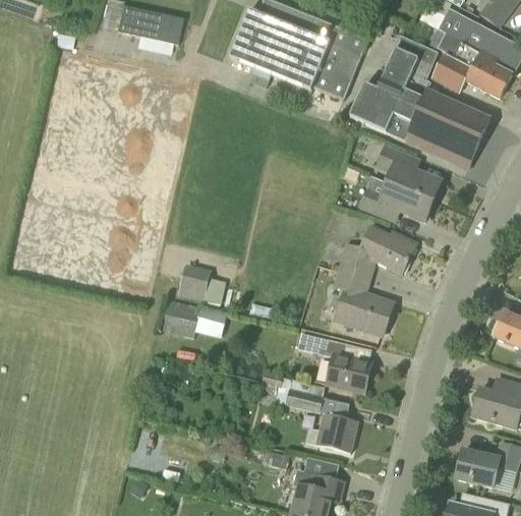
[(368,39),(272,0),(264,0),(258,12),(249,9),(230,57),(254,67),(249,80),(266,87),(271,73),(311,90),(313,87),(344,99),(368,39)]
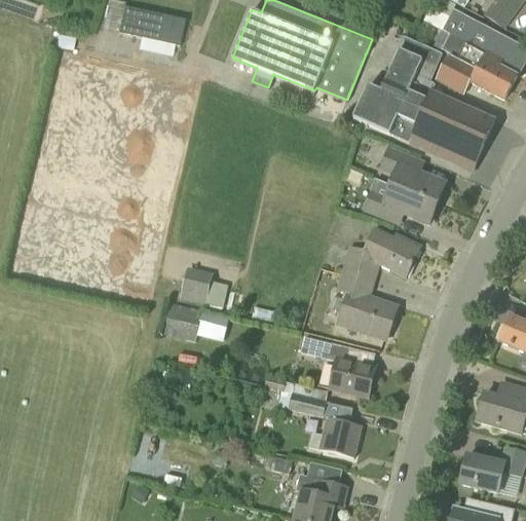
[(504,99),(518,74),(517,74),(525,57),(525,46),(478,21),(454,8),(456,3),(450,0),(433,0),(423,19),(450,33),(442,48),(450,52),(437,77),(464,92),(470,81),(504,99)]
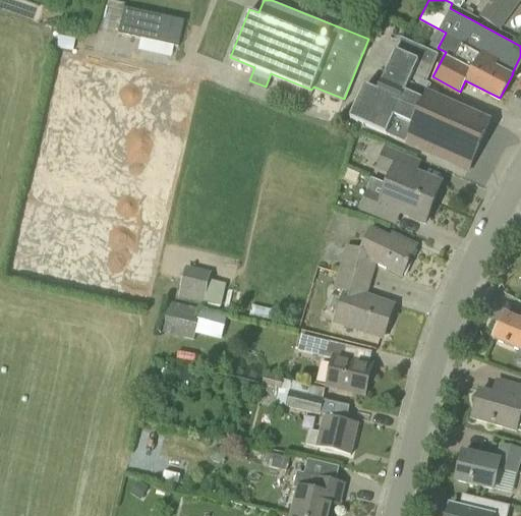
[(500,29),(518,0),(487,0),(478,13),(500,29)]
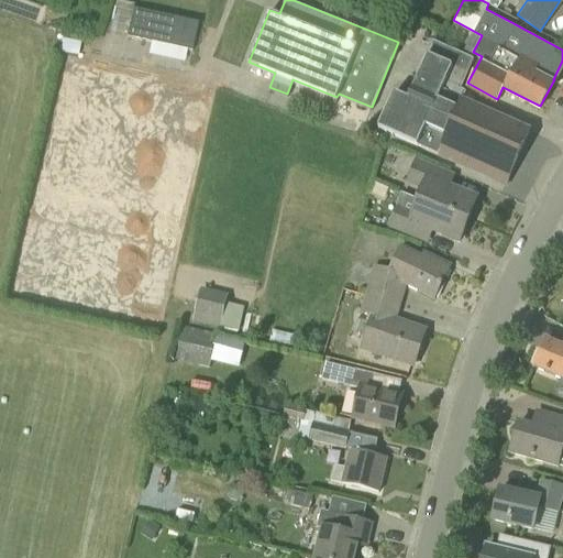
[(191,48),(198,19),(133,6),(127,33),(191,48)]
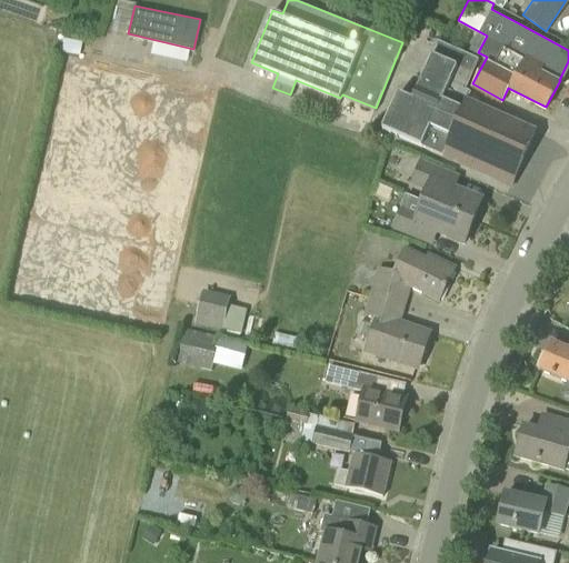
[(58,29),(53,44),(72,49),(77,33),(58,29)]
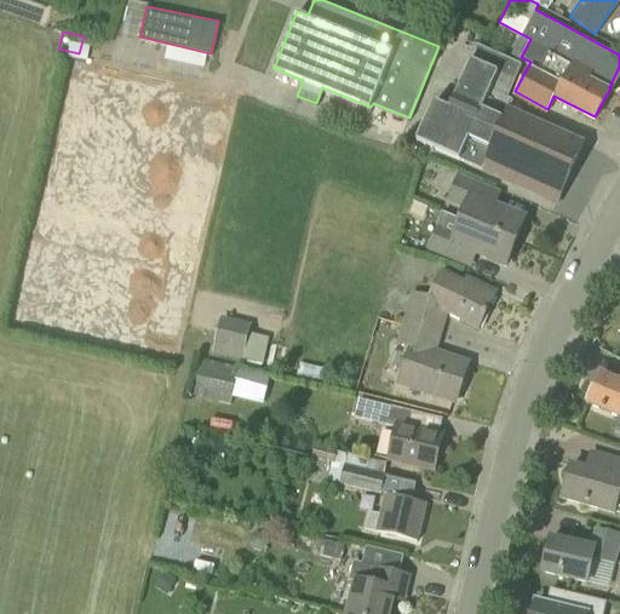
[(509,108),(514,97),(509,95),(522,62),(478,42),(449,107),(434,99),(417,138),(460,158),(463,151),(484,161),(482,167),(540,193),(545,182),(560,188),(581,141),(509,108)]
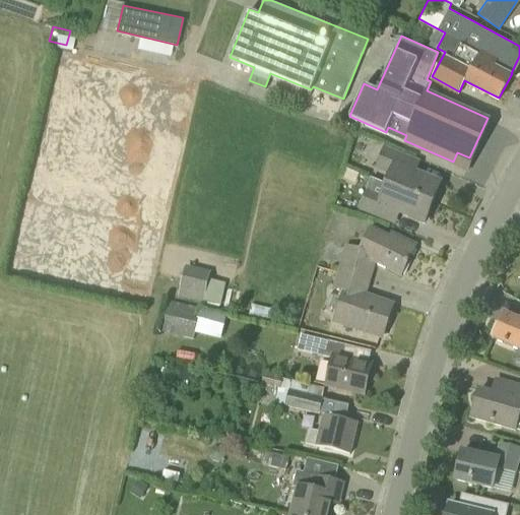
[(386,182),(433,200),(441,180),(409,167),(413,155),(384,143),(374,167),(390,173),(386,182)]
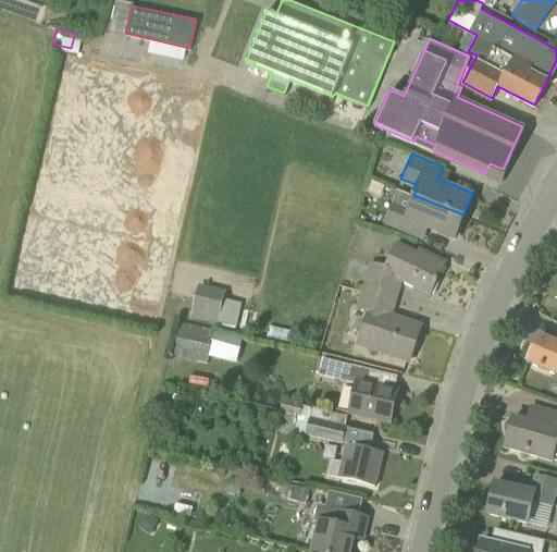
[(455,236),(463,215),(413,195),(410,204),(393,197),(383,222),(416,235),(420,223),(455,236)]
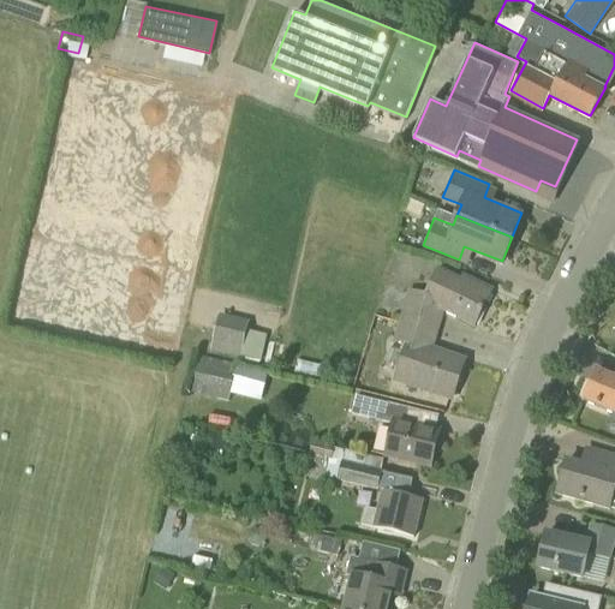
[(398,320),(427,327),(436,330),(442,308),(475,323),(490,291),(439,266),(427,292),(407,286),(398,320)]
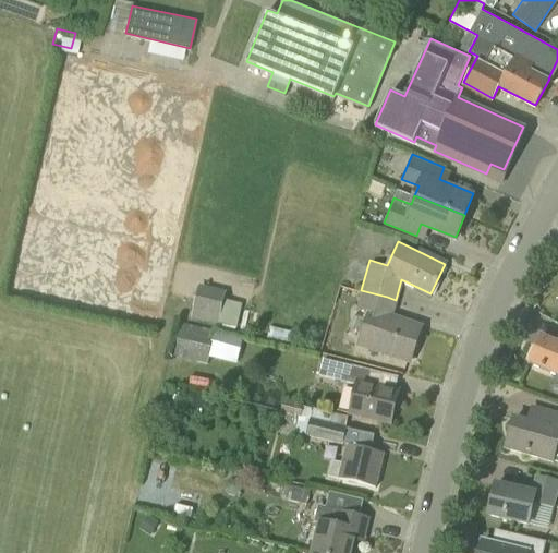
[(237,324),(241,301),(223,297),(225,288),(198,281),(191,315),(218,322),(218,320),(237,324)]
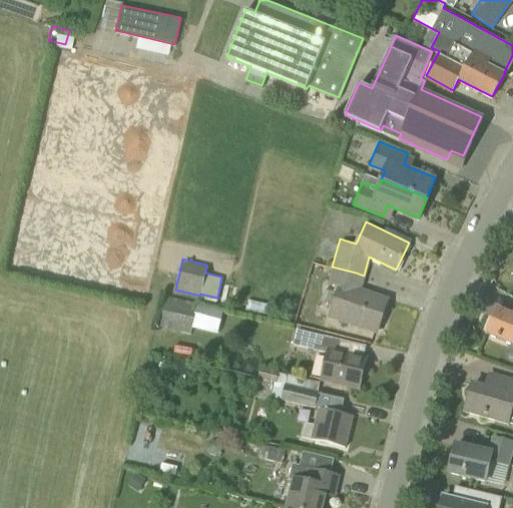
[(352,286),(356,273),(332,267),(328,282),(340,286),(330,316),(376,331),(385,302),(369,297),(371,292),(352,286)]
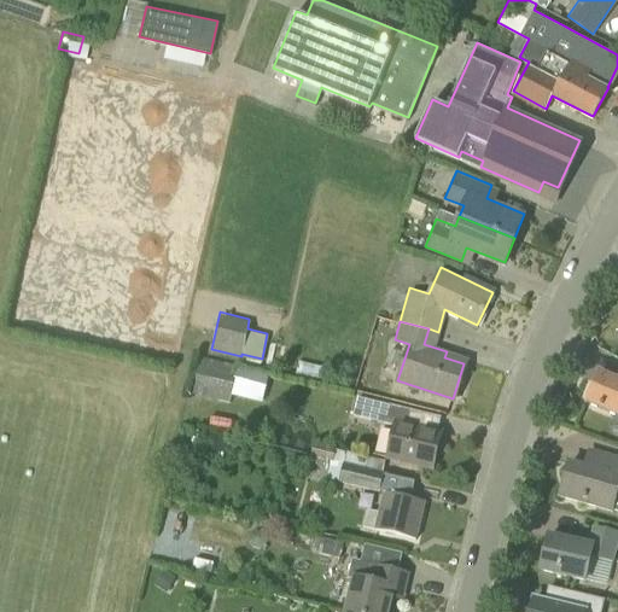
[(229,401),(239,363),(198,354),(188,391),(229,401)]
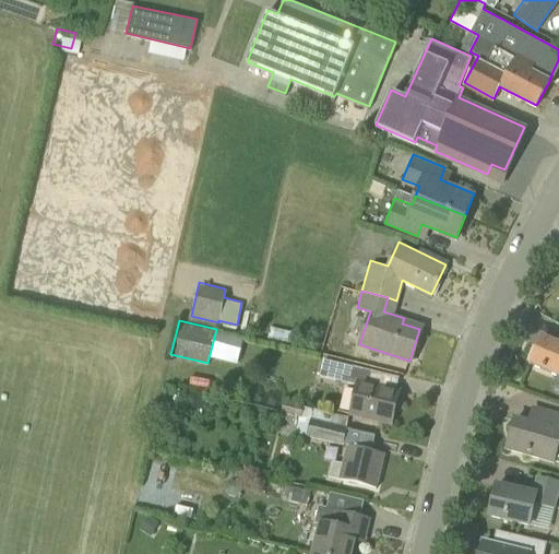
[(558,341),(558,342),(543,334),(531,362),(558,374),(558,341)]
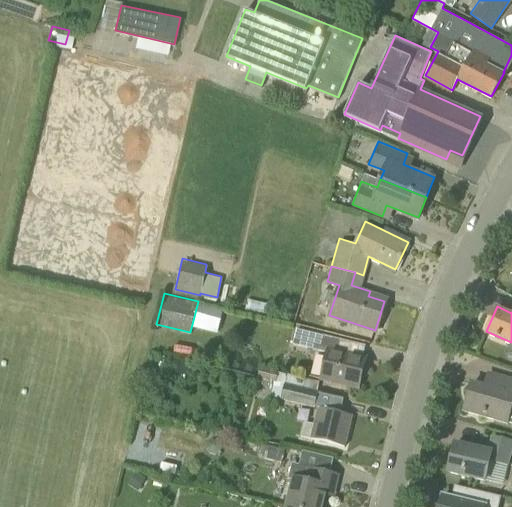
[(359,386),(366,356),(338,349),(342,337),(296,327),(293,342),(327,350),(320,377),(359,386)]
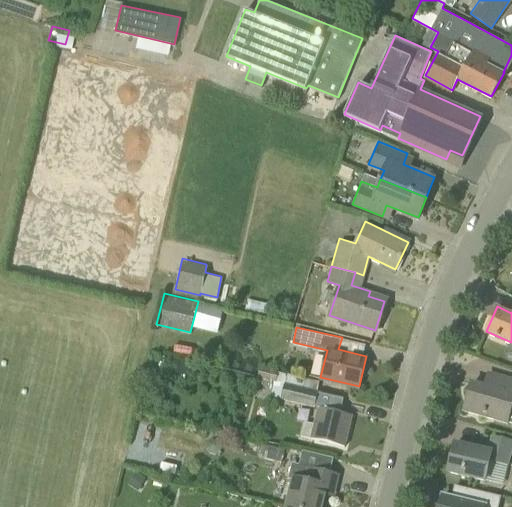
[(192,360),(180,357),(176,371),(189,374),(192,360)]
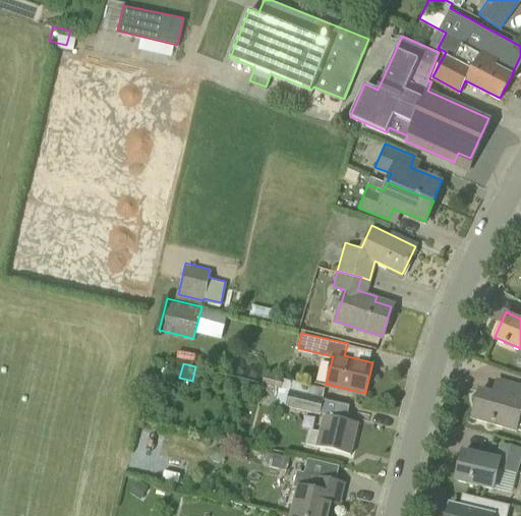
[(282,387),(320,396),(322,386),(284,377),(282,387)]
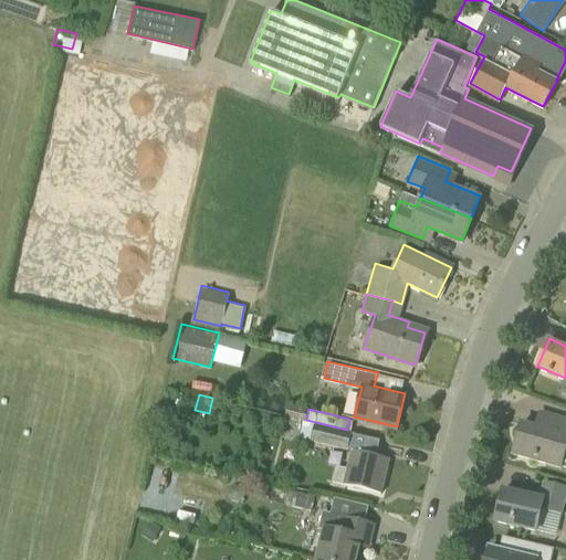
[(561,463),(565,464),(565,414),(548,410),(544,428),(522,422),(513,452),(559,465),(561,463)]
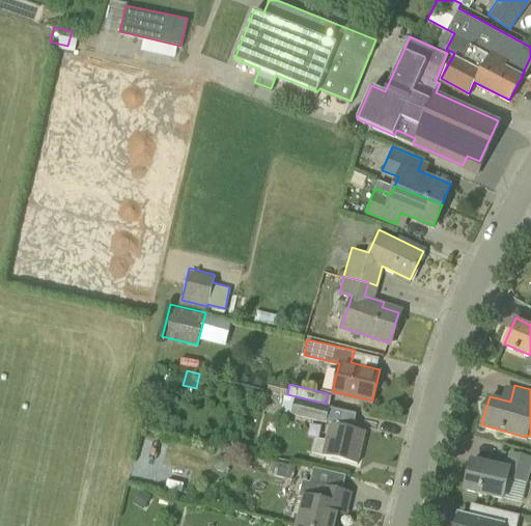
[(281,408),(284,393),(268,390),(264,405),(281,408)]
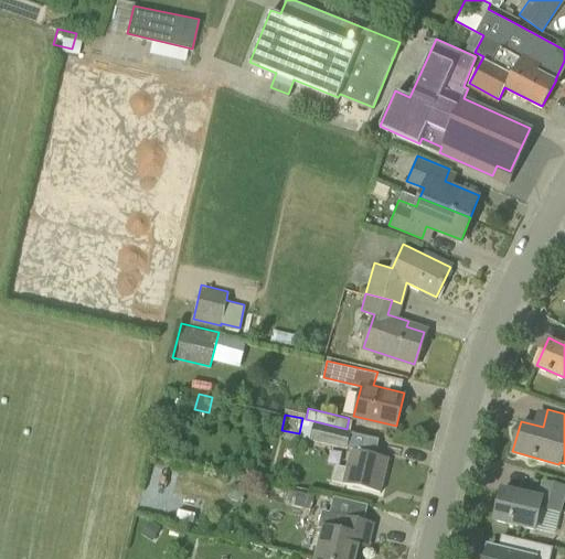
[(351,430),(347,429),(306,419),(301,436),(310,437),(310,439),(347,448),(351,430)]
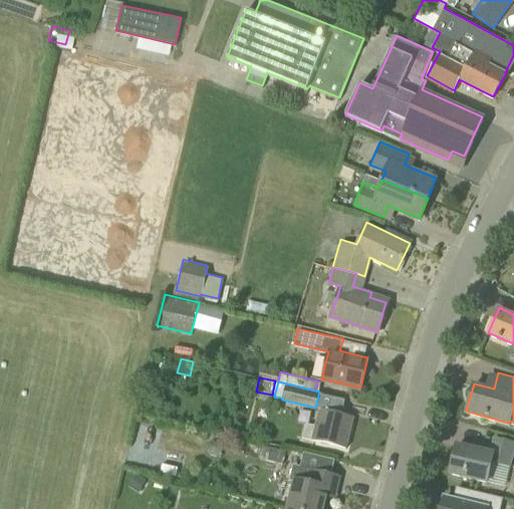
[(300,436),(312,439),(345,447),(353,415),(320,407),(316,424),(304,421),(300,436)]
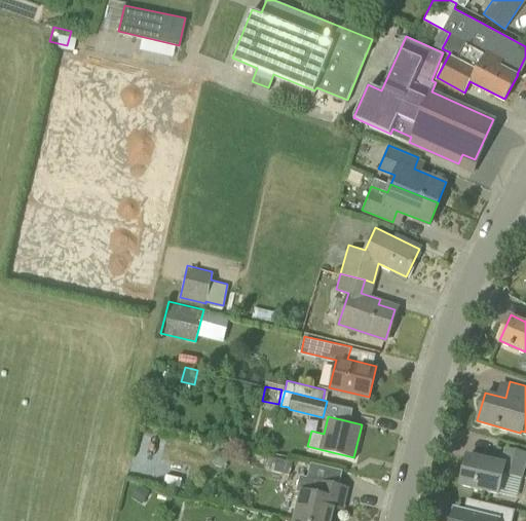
[(522,476),(525,457),(525,450),(505,446),(502,462),(466,454),(460,483),(498,492),(503,472),(522,476)]
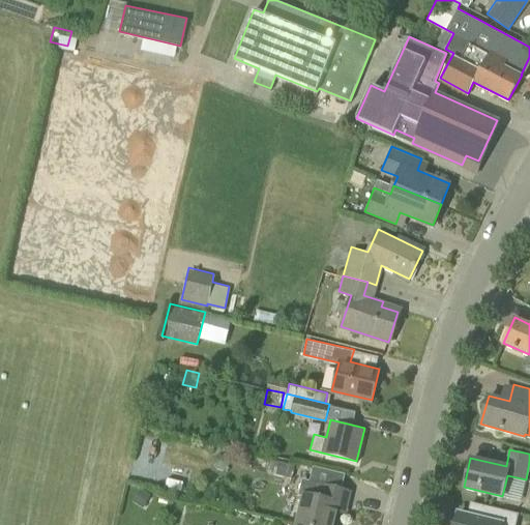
[(291,476),(295,464),(270,458),(267,470),(291,476)]
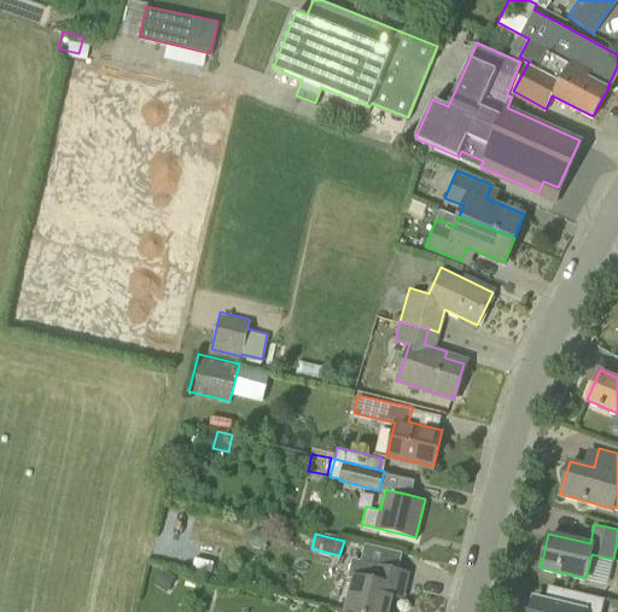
[(347,610),(355,611),(388,611),(394,587),(403,588),(407,572),(359,560),(347,610)]
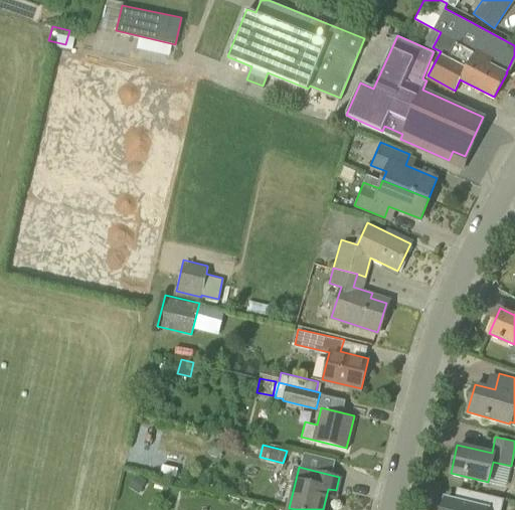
[(147,481),(138,475),(129,487),(139,493),(147,481)]
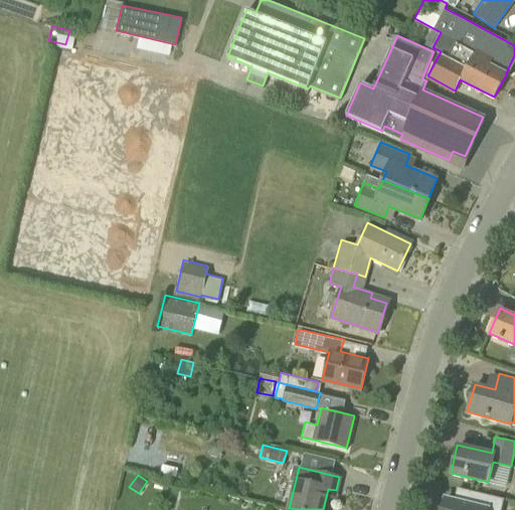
[(497,509),(499,509),(503,497),(471,490),(468,502),(446,496),(442,509),(487,509),(488,508),(497,509)]
